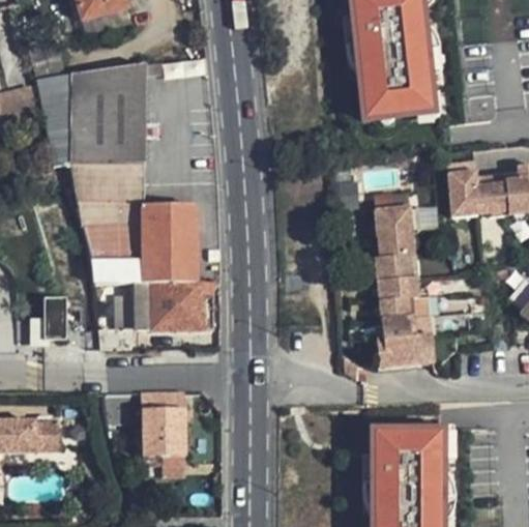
[(78,0),(82,18),(126,6),(124,0),(78,0)]
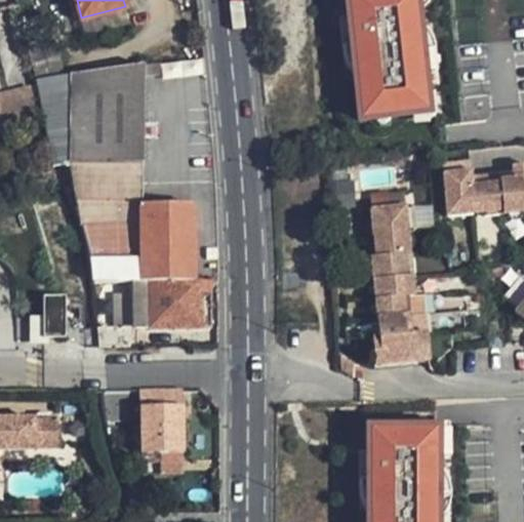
[(346,29),(348,44),(353,44),(357,77),(361,118),(412,113),(418,112),(416,93),(424,92),(421,75),(417,29),(415,11),(413,0),(348,0),(350,14),(359,13),(360,27),(346,29)]
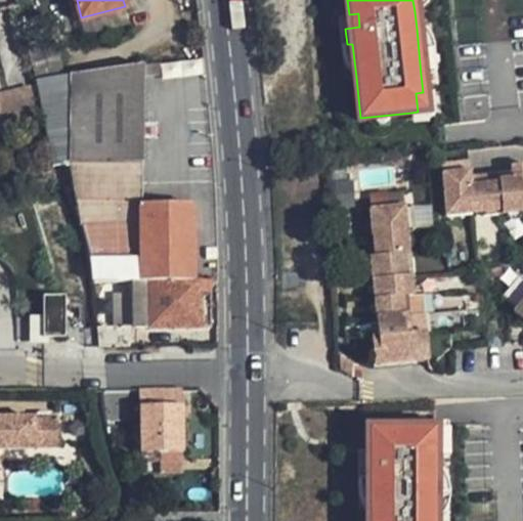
[(412,0),(415,11),(420,10),(426,3),(425,0),(412,0)]
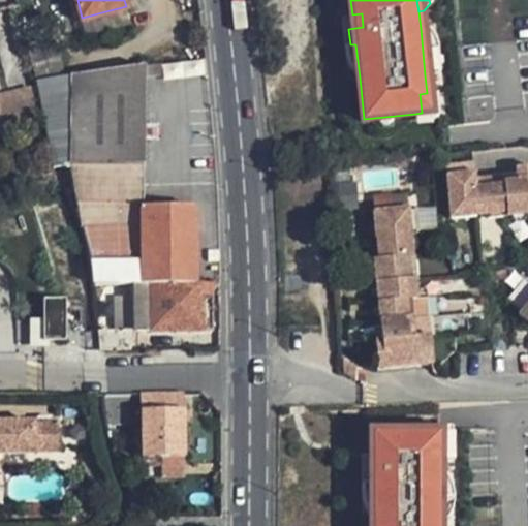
[(342,16),(348,79),(360,78),(355,44),(350,44),(348,29),(363,27),(362,13),(352,14),(342,16)]
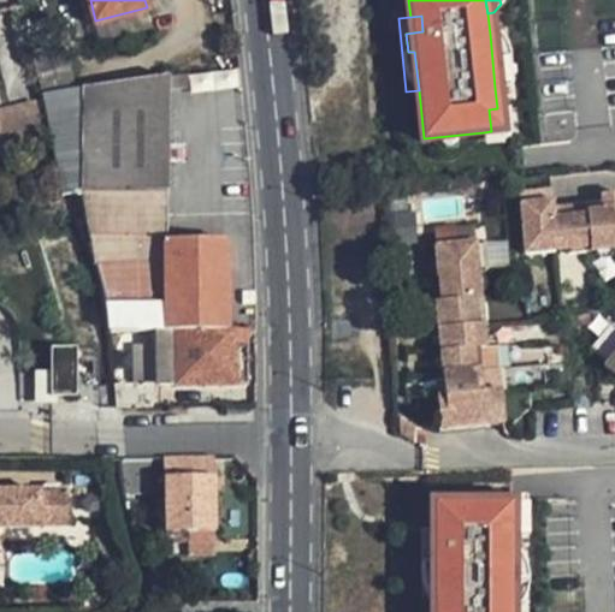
[(67,19),(31,25),(42,87),(43,87),(51,85),(77,83),(67,19)]
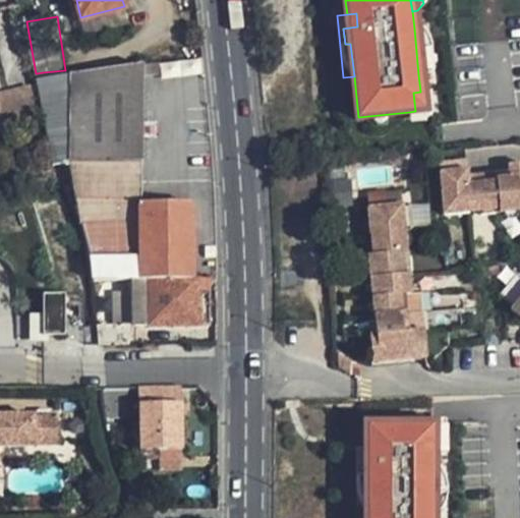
[(414,29),(418,74),(431,73),(426,27),(414,29)]
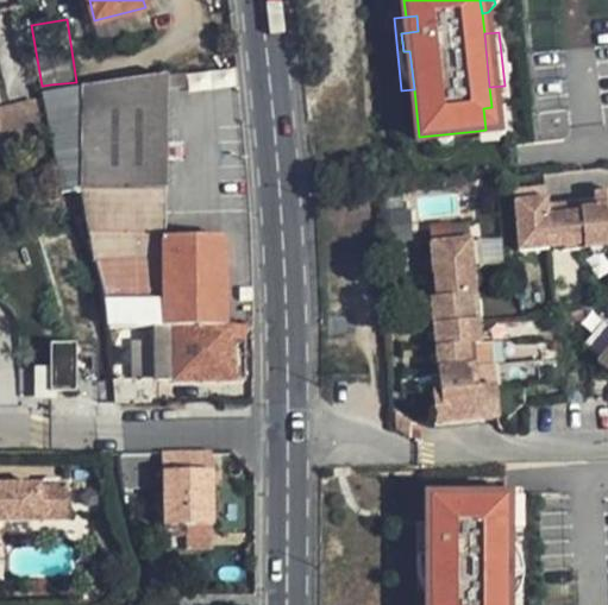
[(76,82),(50,84),(82,203),(86,214),(163,213),(165,213),(165,88),(186,86),(185,70),(164,71),(76,82)]
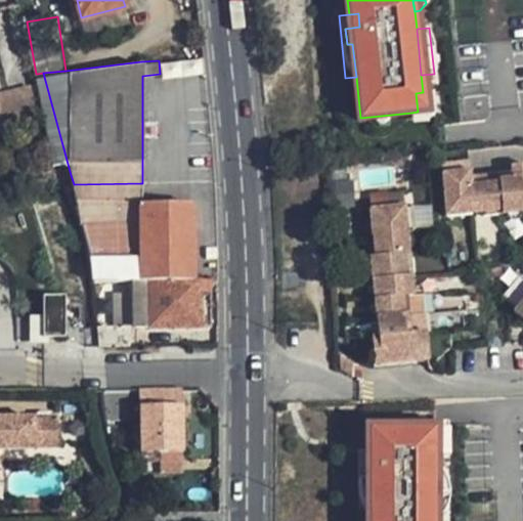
[(37,74),(49,161),(53,161),(59,159),(71,175),(43,73),(37,74)]
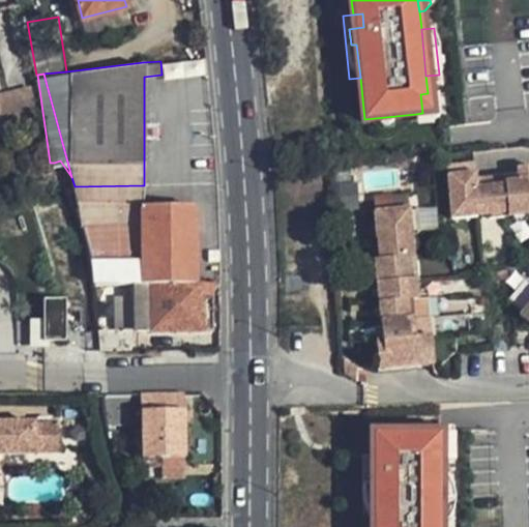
[(0,90),(0,121),(2,127),(37,118),(28,83),(0,90)]
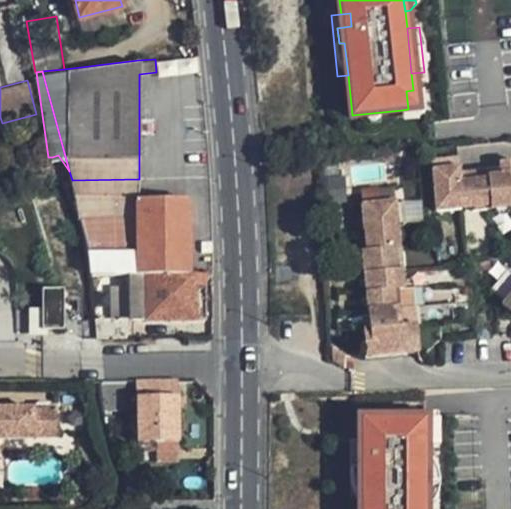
[(406,91),(408,109),(402,110),(402,116),(420,114),(418,90),(413,90),(406,91)]
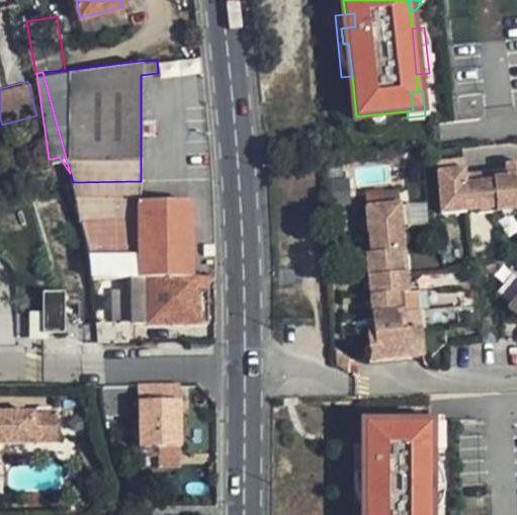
[(434,149),(440,204),(466,202),(464,174),(461,147),(434,149)]
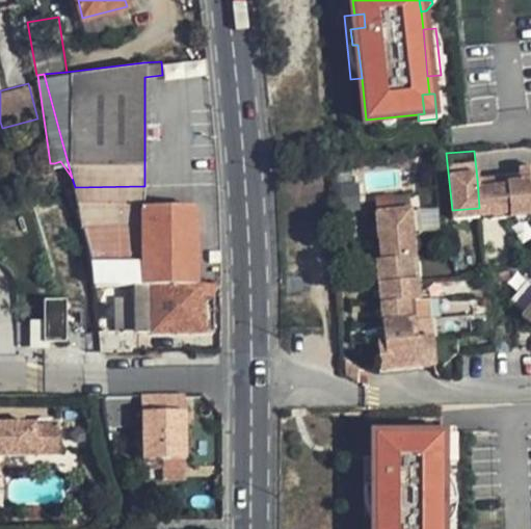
[(527,175),(530,174),(530,164),(519,166),(519,175),(521,175),(527,175)]
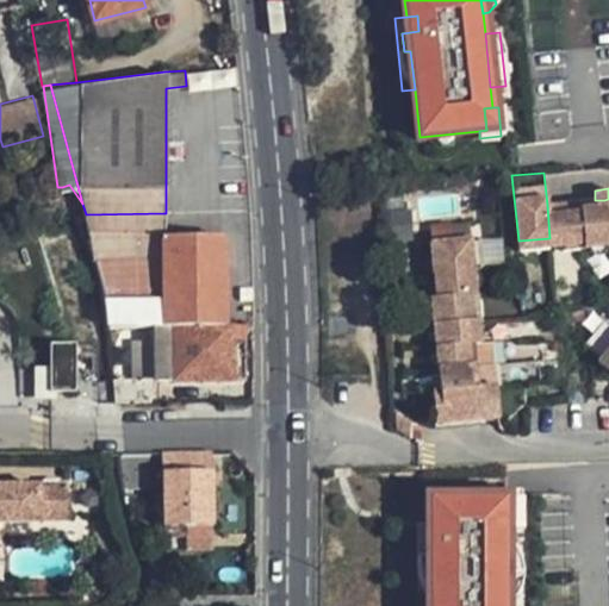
[(598,208),(597,200),(595,200),(579,202),(579,210),(598,208)]
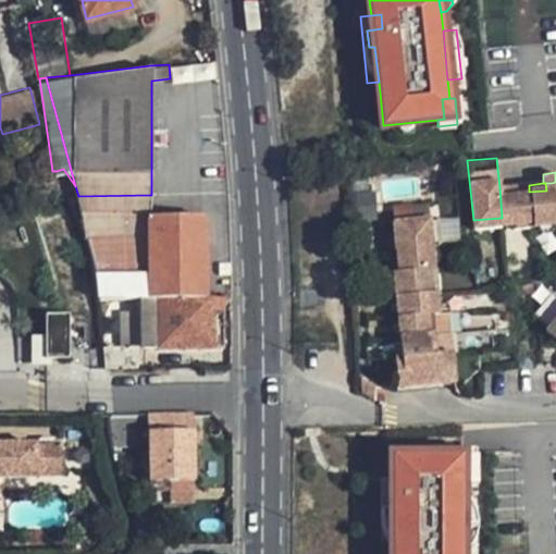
[(529,192),(532,226),(555,224),(555,213),(553,191),(552,183),(545,183),(546,191),(529,192)]
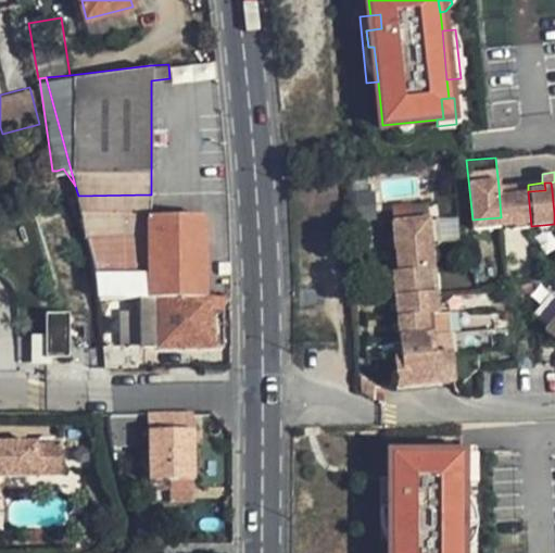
[(499,187),(501,217),(512,217),(528,215),(528,226),(531,226),(528,191),(528,185),(499,187)]
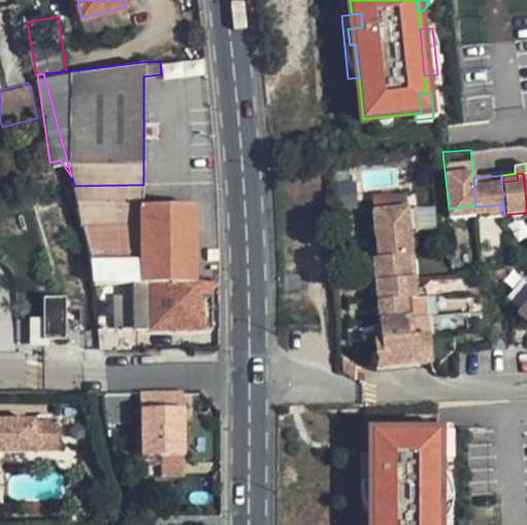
[(140,201),(141,185),(74,186),(78,202),(140,201)]
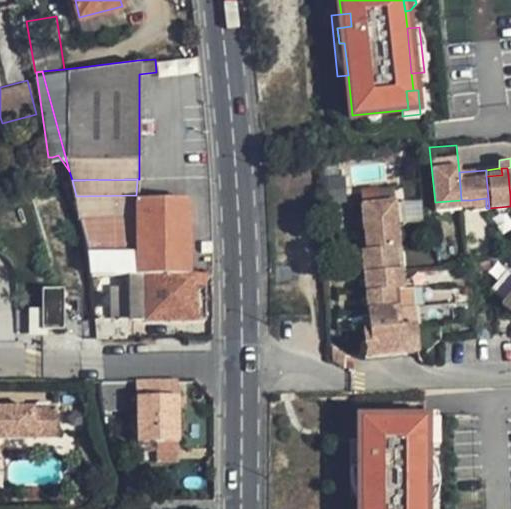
[(381,202),(396,200),(394,187),(380,189),(381,202)]
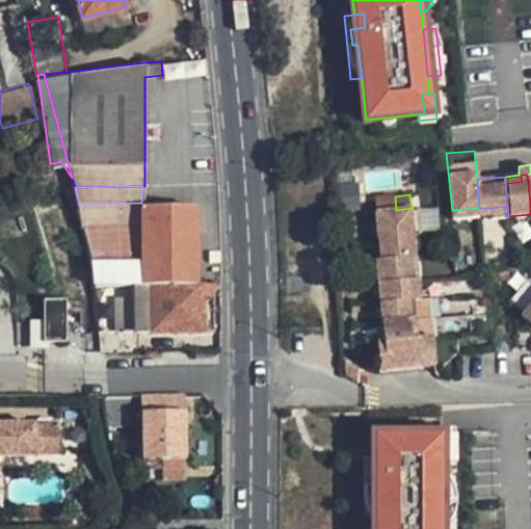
[(192,202),(141,203),(79,204),(95,265),(96,282),(142,282),(151,282),(194,281),(192,202)]
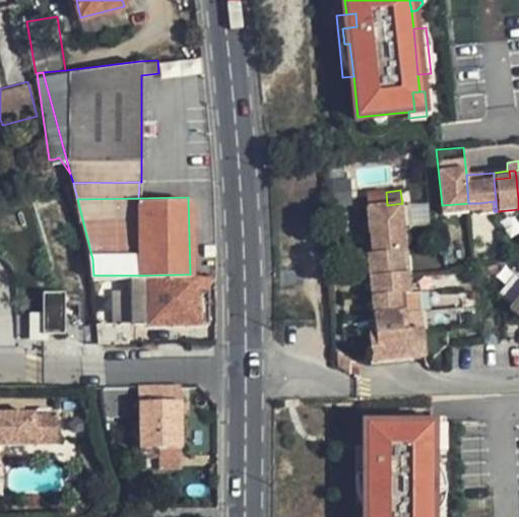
[(494,201),(478,203),(479,212),(494,211),(494,201)]
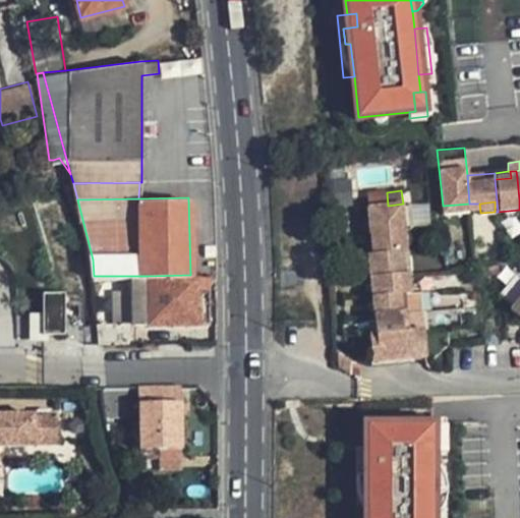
[(403,204),(405,230),(412,229),(409,203),(403,204)]
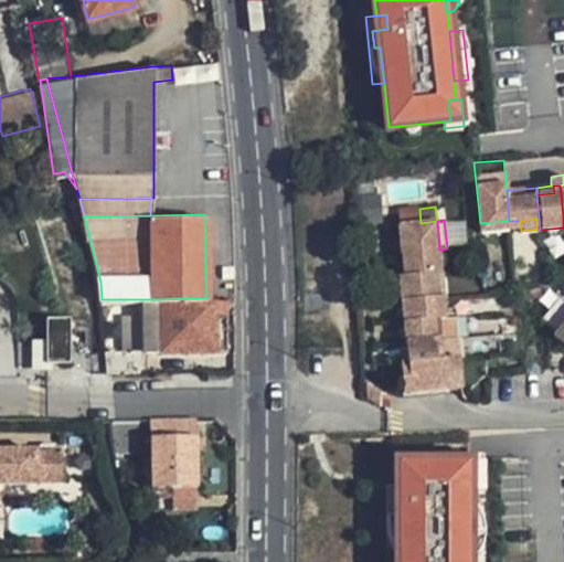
[(404,253),(439,250),(437,221),(421,223),(398,225),(402,253),(404,253)]
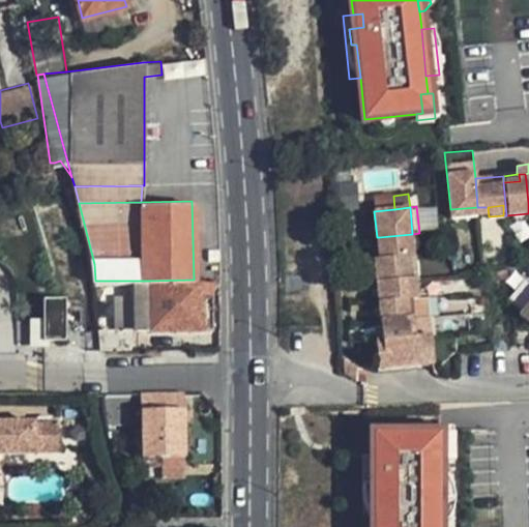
[(478,214),(477,207),(450,209),(451,216),(478,214)]
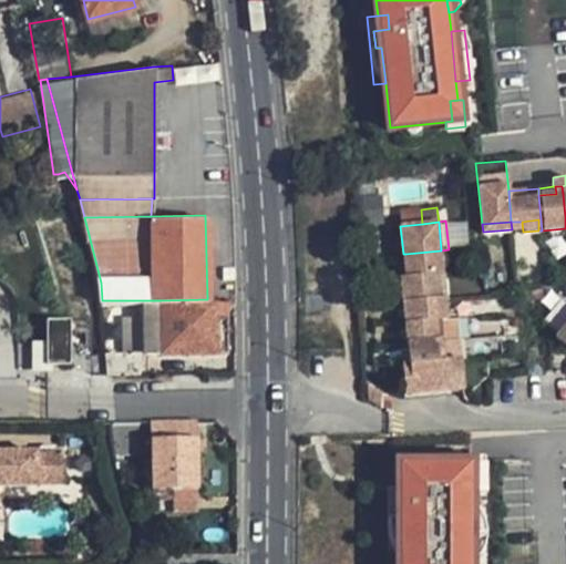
[(408,276),(438,274),(443,273),(441,250),(405,254),(408,276)]
